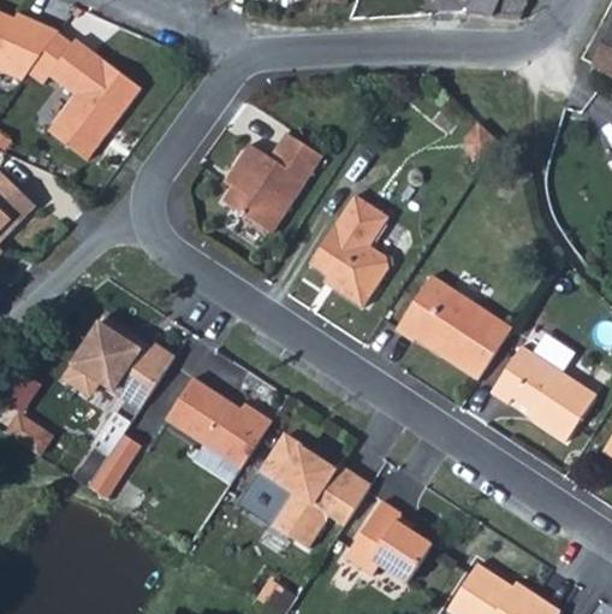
[(465,0),(462,7),(518,15),(524,0),(465,0)]
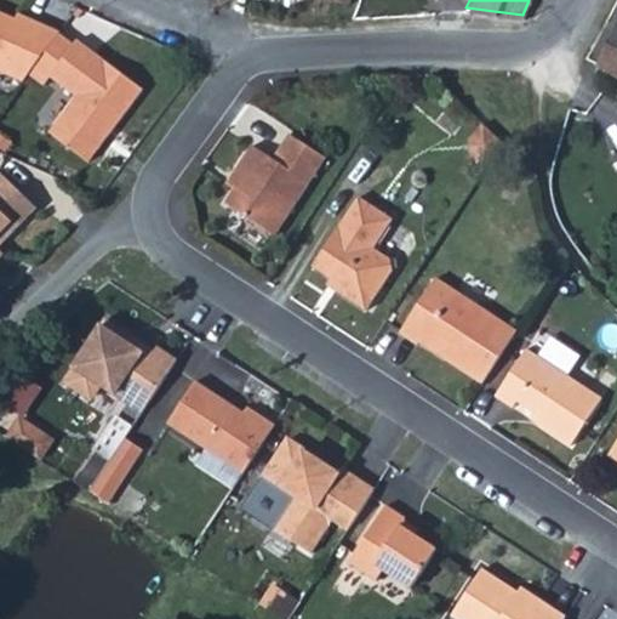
[(55,47),(68,29),(39,16),(36,22),(3,6),(0,5),(0,64),(30,79),(55,47)]
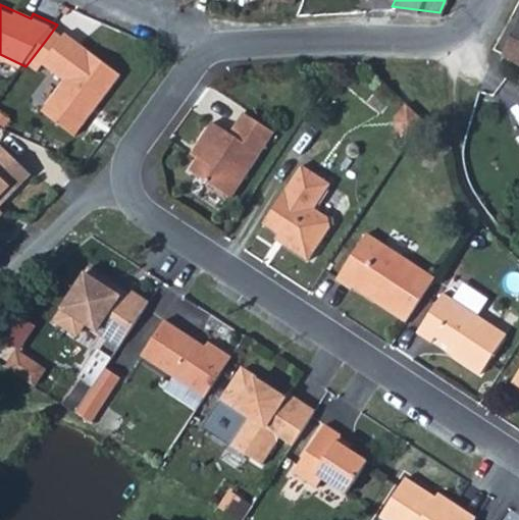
[(518,10),(501,47),(518,56),(518,10)]
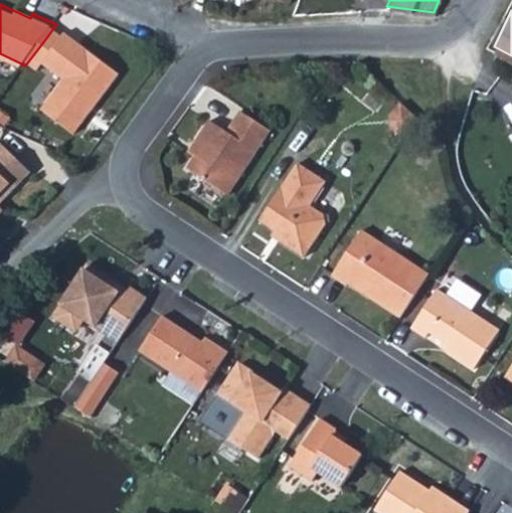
[(124,71),(70,31),(47,61),(68,77),(46,108),(77,132),(101,102),(124,71)]
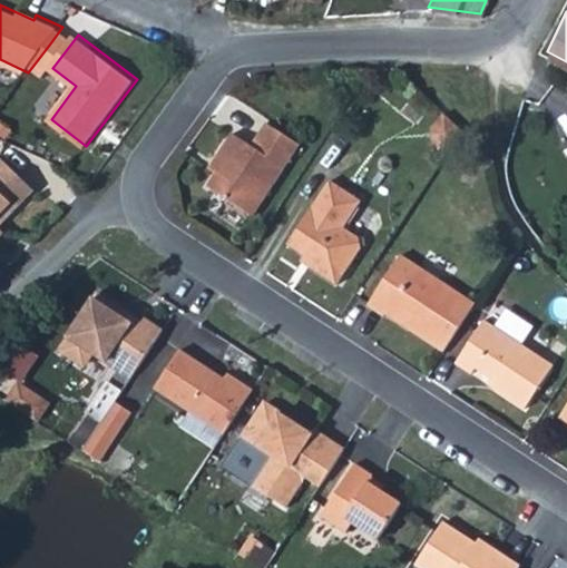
[(206,187),(252,216),(299,144),(265,123),(251,145),(231,133),(222,147),(213,163),(220,167),(206,187)]
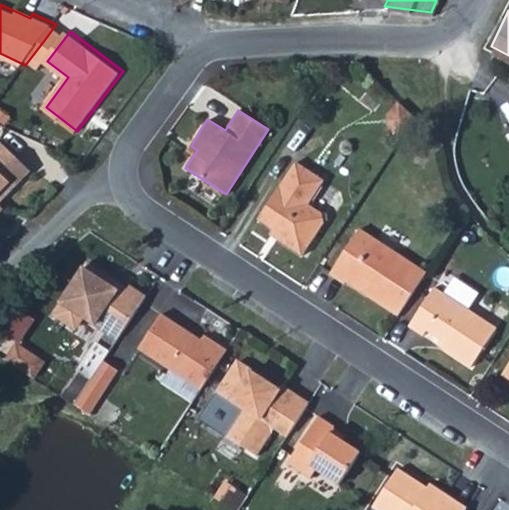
[(0,204),(15,188),(34,168),(3,139),(0,142),(0,204)]
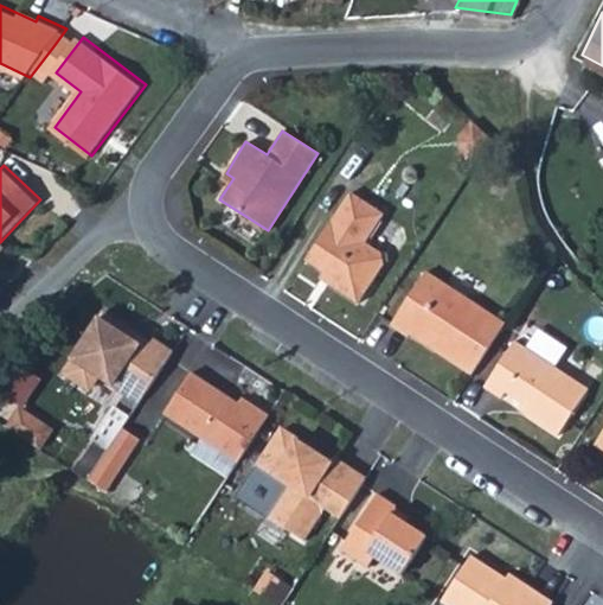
[(350,190),(306,259),(332,275),(327,281),(342,292),(358,301),(383,262),(380,250),(365,241),(383,211),(350,190)]
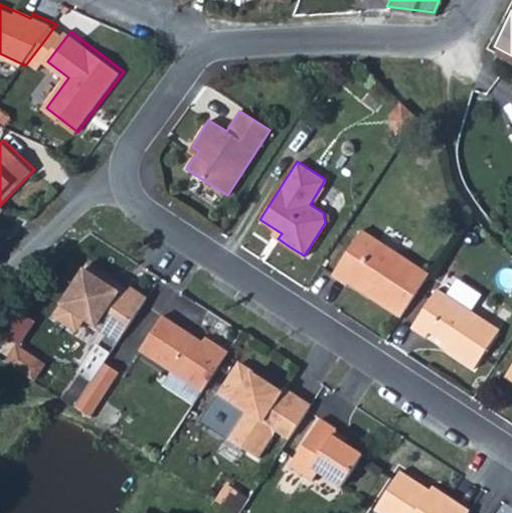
[(361,228),(332,274),(347,284),(351,278),(372,291),(369,295),(400,315),(428,272),(394,249),(361,228)]
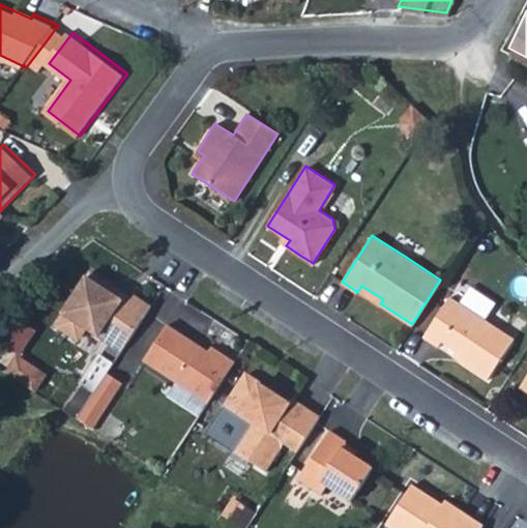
[(122,350),(152,305),(136,295),(129,303),(111,292),(115,286),(104,277),(92,270),(56,323),(75,335),(82,334),(87,327),(122,350)]
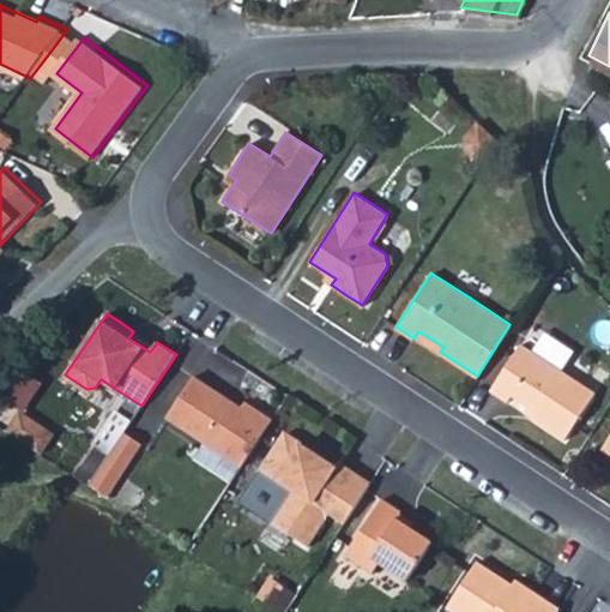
[(520,341),(490,388),(507,400),(512,393),(537,409),(532,415),(566,436),(596,389),(557,365),(520,341)]
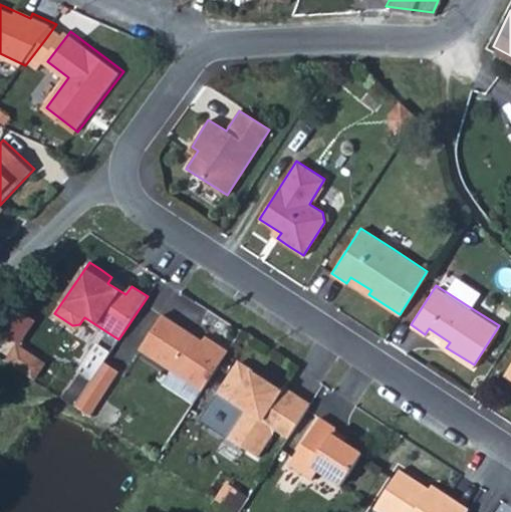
[(201,390),(228,350),(214,340),(210,345),(187,329),(163,313),(139,348),(201,390)]
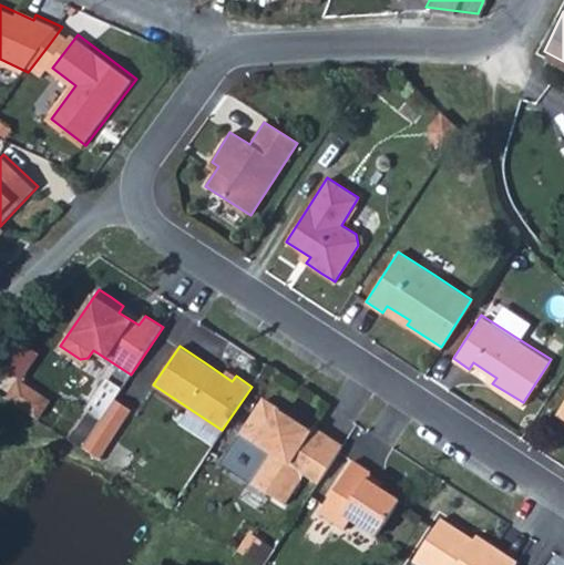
[(9,400),(42,420),(54,400),(20,380),(9,400)]
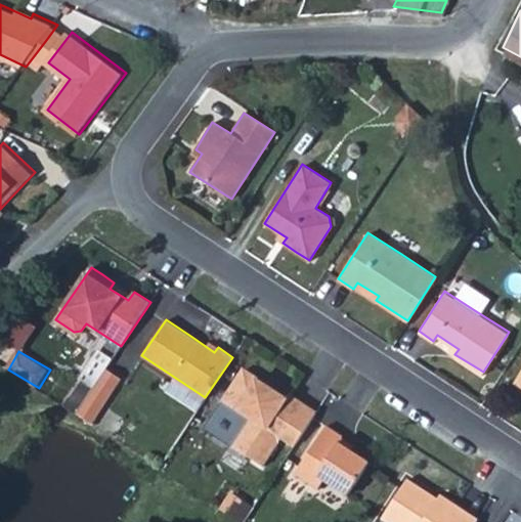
[(264,383),(243,368),(220,402),(246,420),(229,444),(261,466),(302,404),(288,394),(286,397),(264,383)]
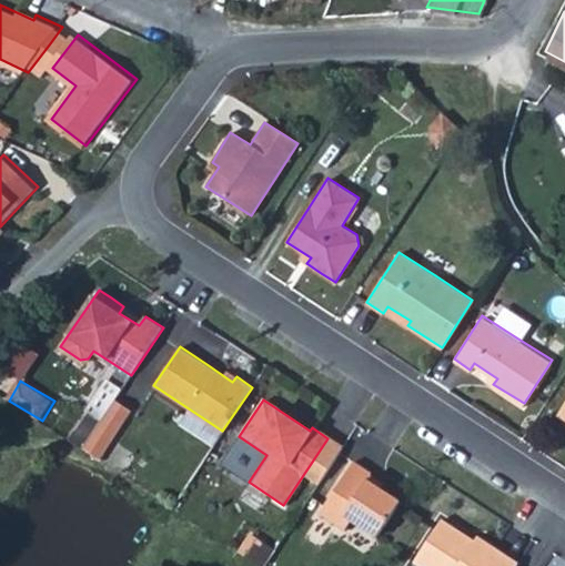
[(352,462),(318,513),(342,529),(349,521),(375,537),(399,502),(382,491),(365,479),(370,473),(352,462)]
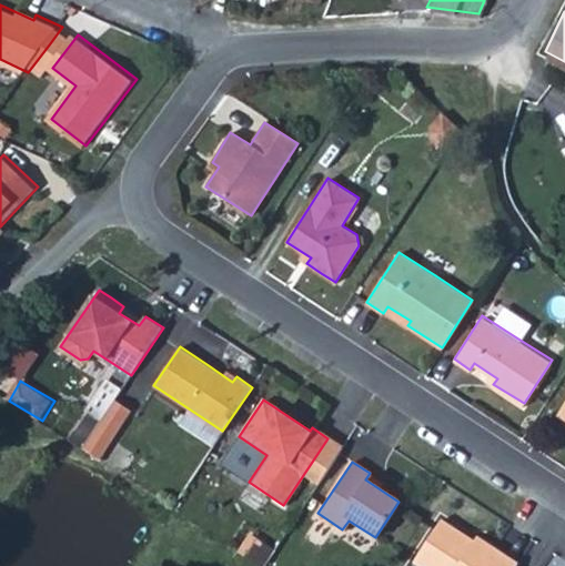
[(460,533),(440,519),(411,562),(416,565),(513,565),(515,563),(484,543),(481,547),(460,533)]
